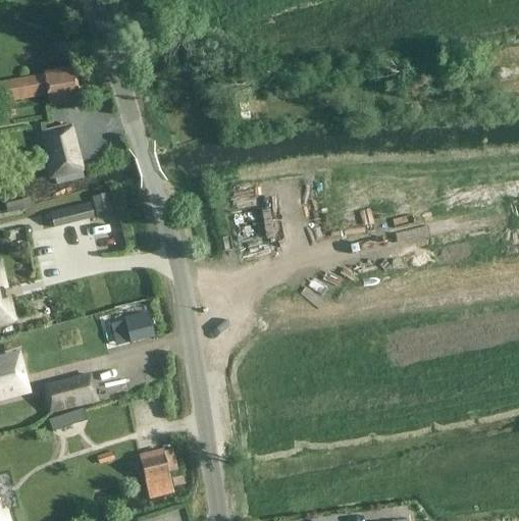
[(81,101),(74,66),(44,71),(45,74),(0,82),(0,102),(48,95),(50,107),(81,101)]
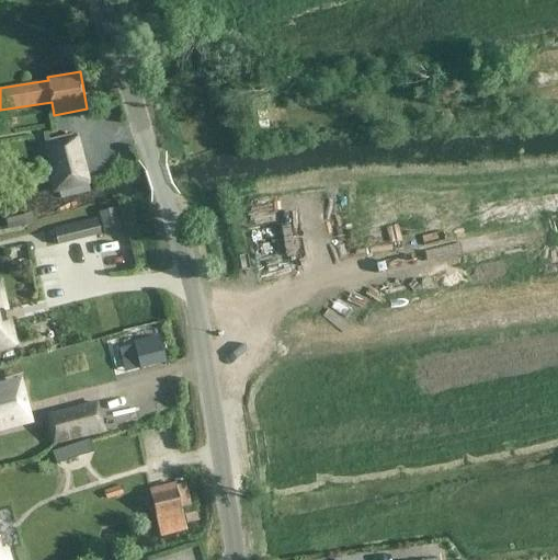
[(54,193),(93,183),(81,135),(45,144),(52,173),(49,173),(54,193)]
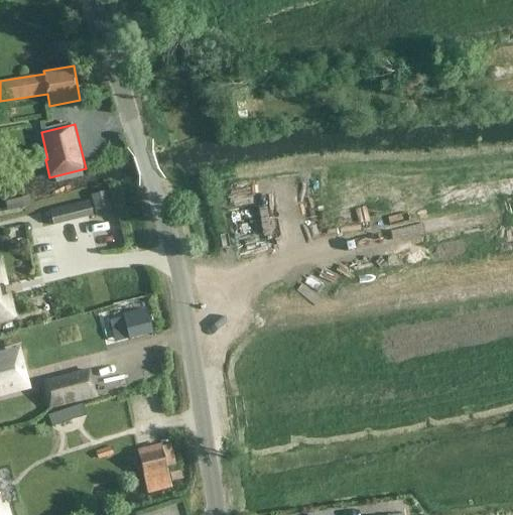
[(112,190),(93,195),(97,211),(115,207),(112,190)]
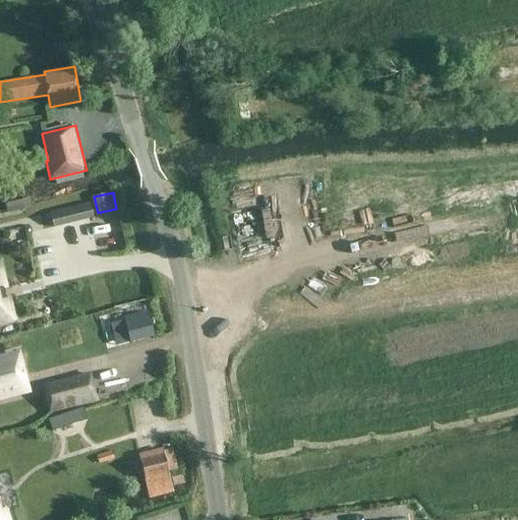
[(91,203),(51,212),(55,226),(95,217),(91,203)]
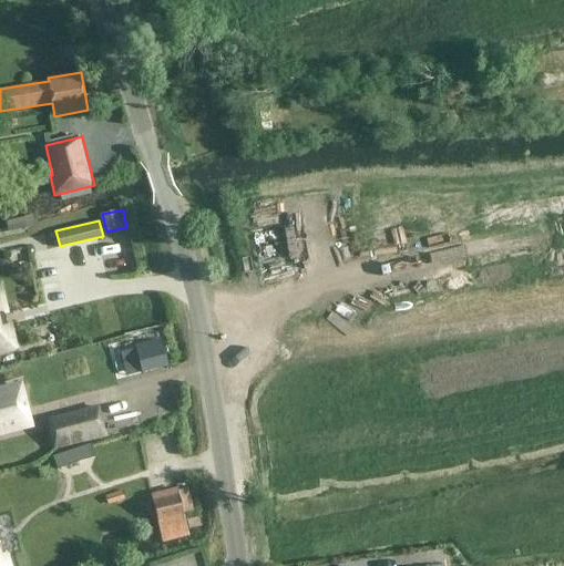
[(0,351),(19,348),(2,284),(0,284),(0,351)]
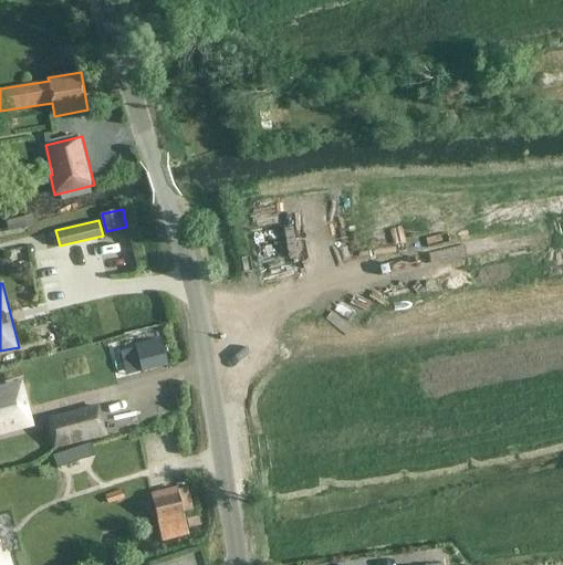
[(159,335),(124,345),(132,368),(167,359),(159,335)]
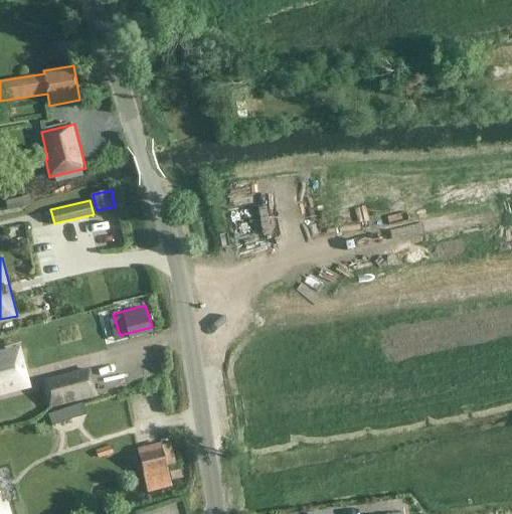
[(0,355),(0,392),(28,386),(19,350),(0,355)]
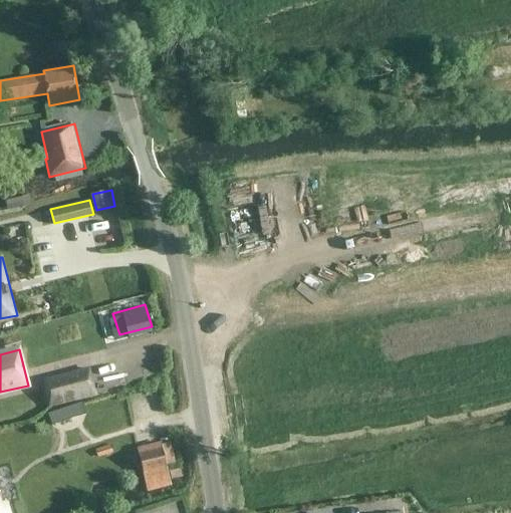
[(51,405),(96,394),(90,368),(45,379),(51,405)]
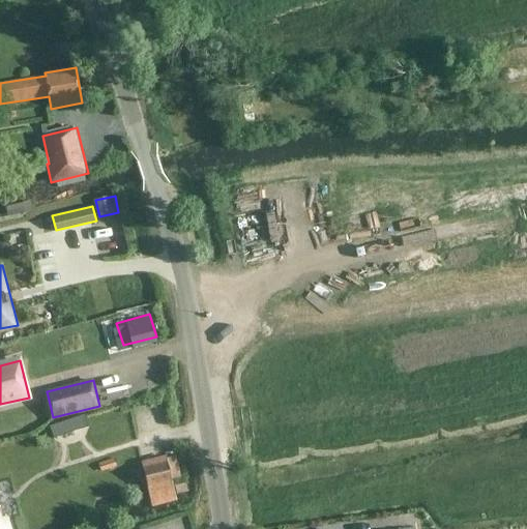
[(145,408),(128,413),(134,430),(150,423),(145,408)]
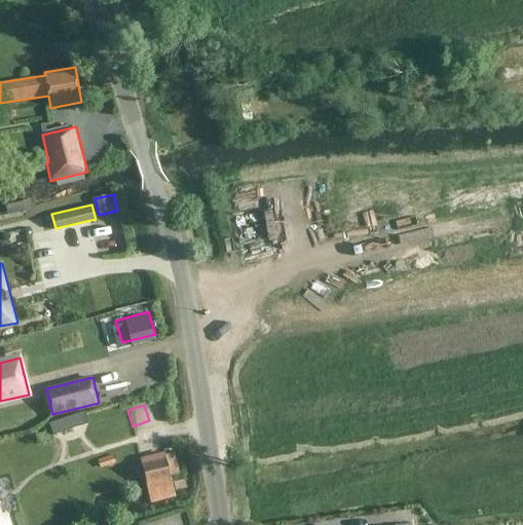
[(46,421),(49,440),(78,435),(75,417),(46,421)]
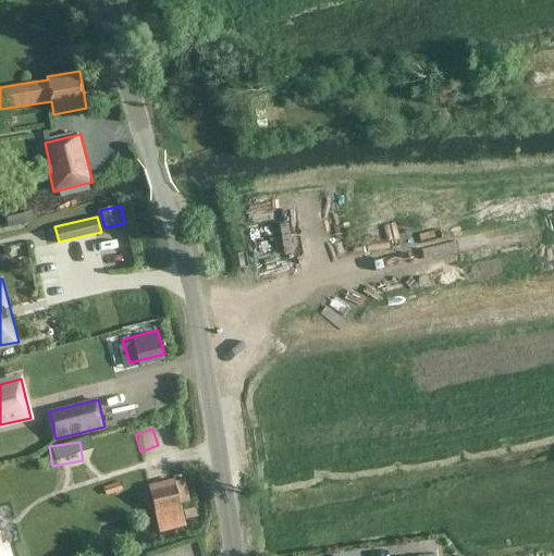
[(150,485),(159,524),(185,518),(176,480),(150,485)]
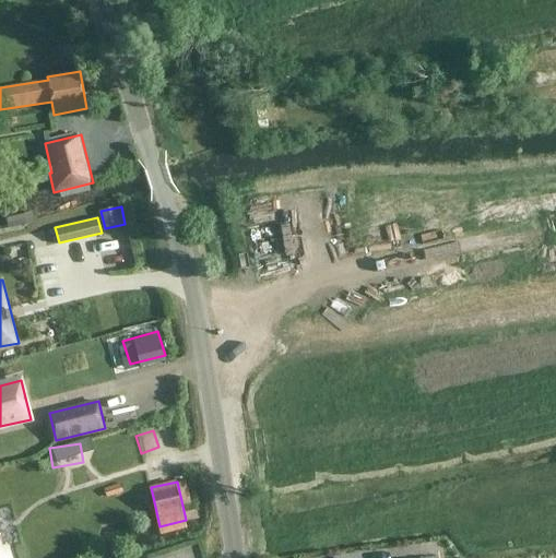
[(105,488),(107,496),(126,490),(122,483),(105,488)]
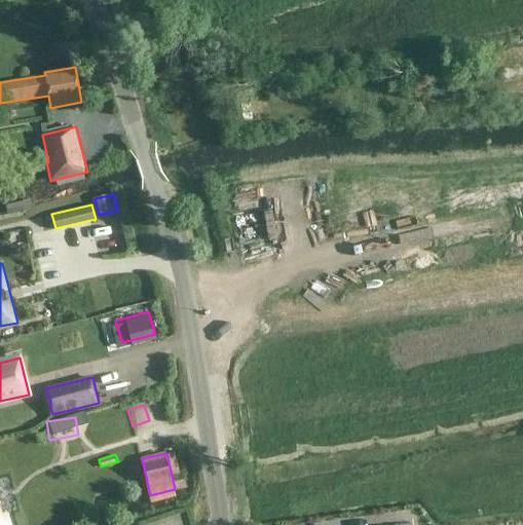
[(0,514),(0,524),(9,524),(7,514),(0,515),(0,514)]
